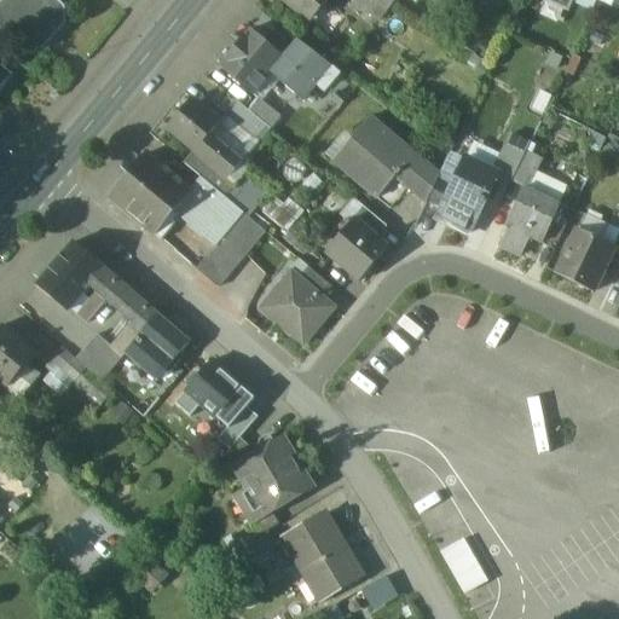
[(53,0),(5,0),(0,6),(0,27),(32,56),(64,19),(63,7),(53,0)]
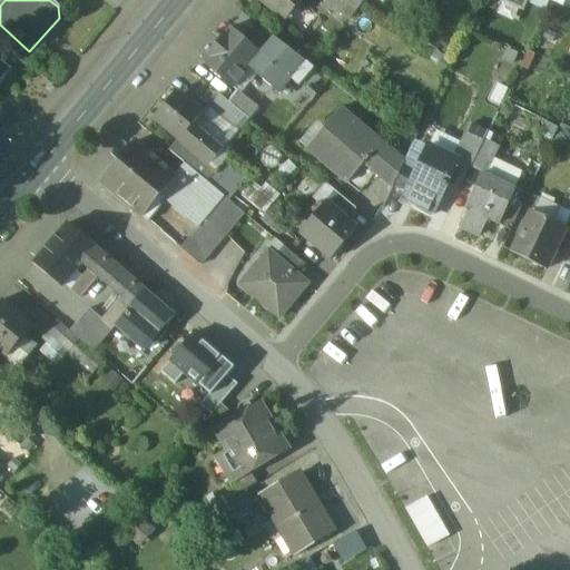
[(257,0),(284,22),(303,0),(257,0)]
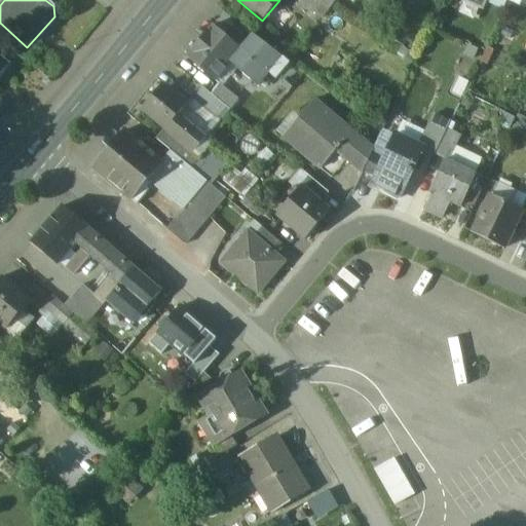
[(324,0),(304,0),(316,10),(324,0)]
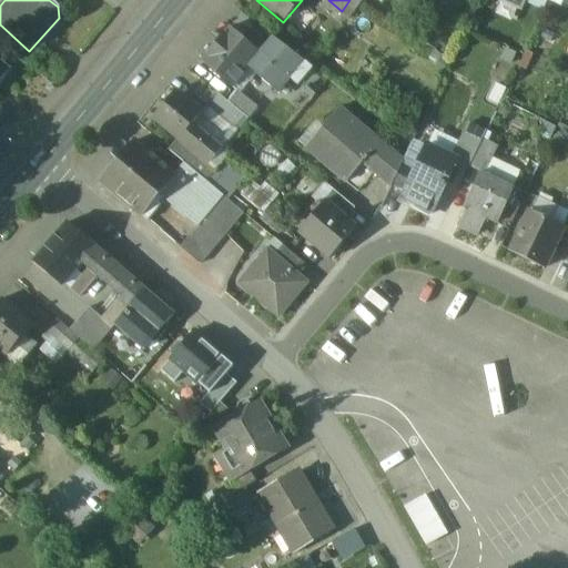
[(362,2),(358,0),(350,0),(342,11),(350,18),(362,2)]
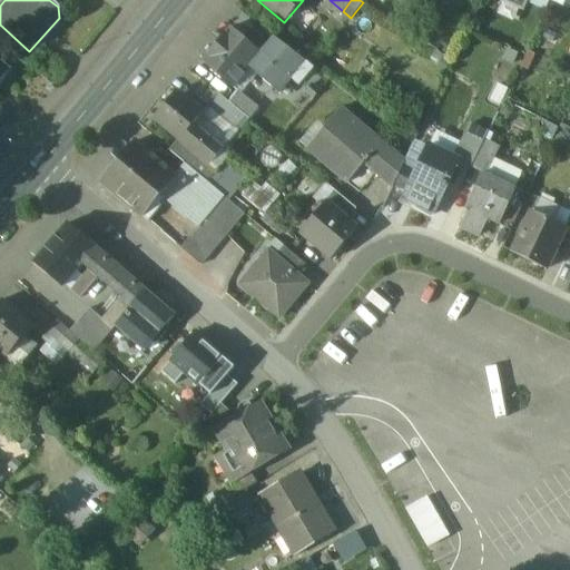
[(498,0),(524,12),(529,0),(549,0),(550,0),(498,0)]
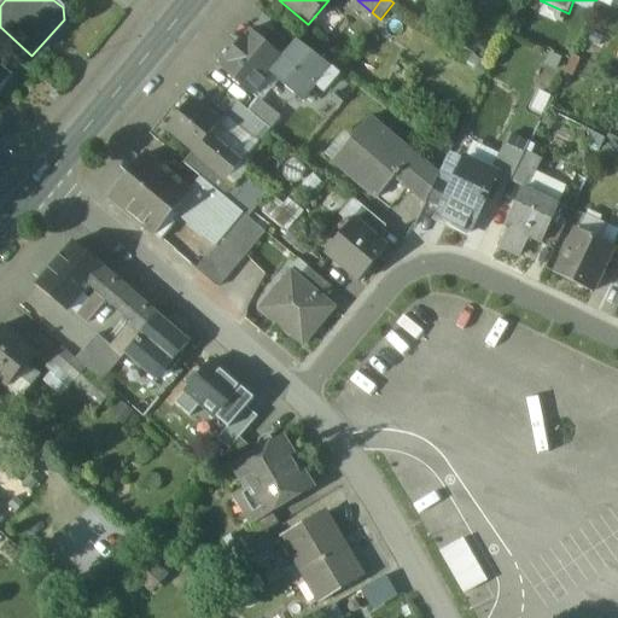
[(283,58),(251,30),(220,68),(254,97),(272,75),(285,59),(283,58)]
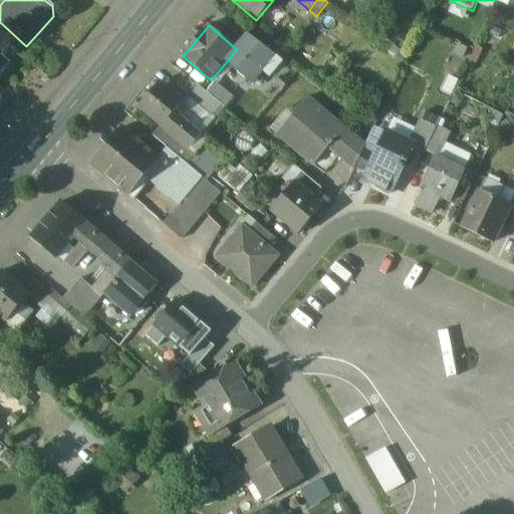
[(277,56),(250,34),(235,48),(237,49),(226,62),(253,85),(277,56)]
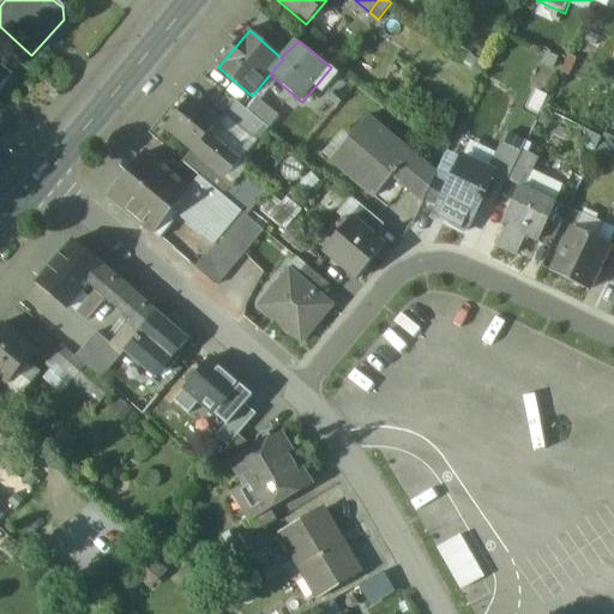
[(0,90),(12,76),(0,65),(0,90)]
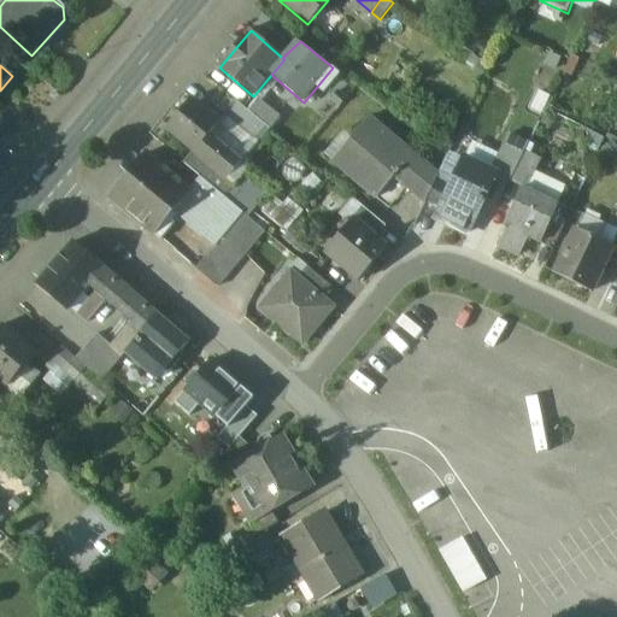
[(346,99),(338,92),(331,99),(340,107),(346,99)]
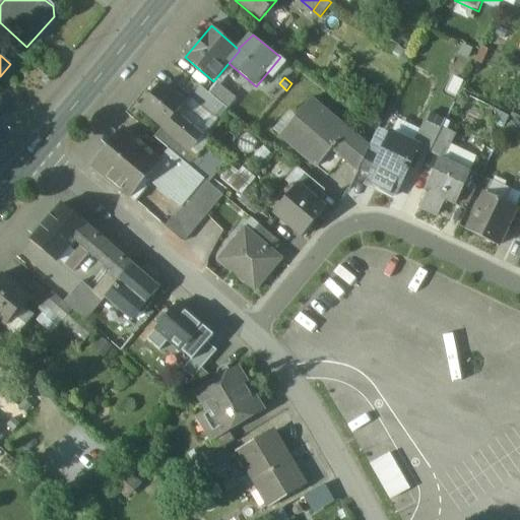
[(185,103),(163,83),(140,110),(164,128),(165,129),(177,115),(186,104),(185,103)]
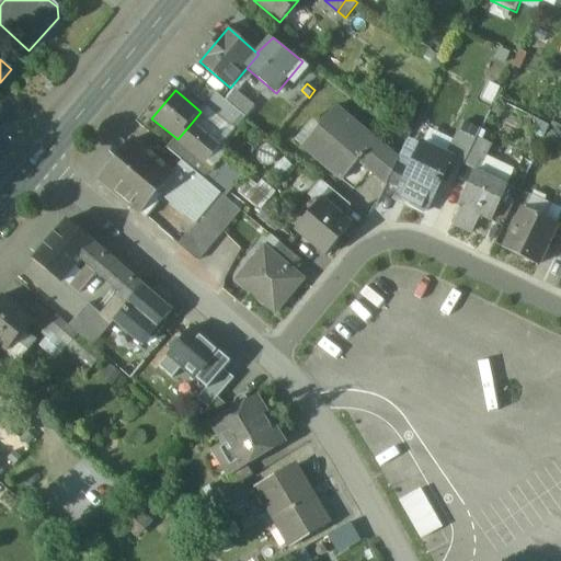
[(255,107),(235,90),(226,101),(230,104),(247,118),(255,107)]
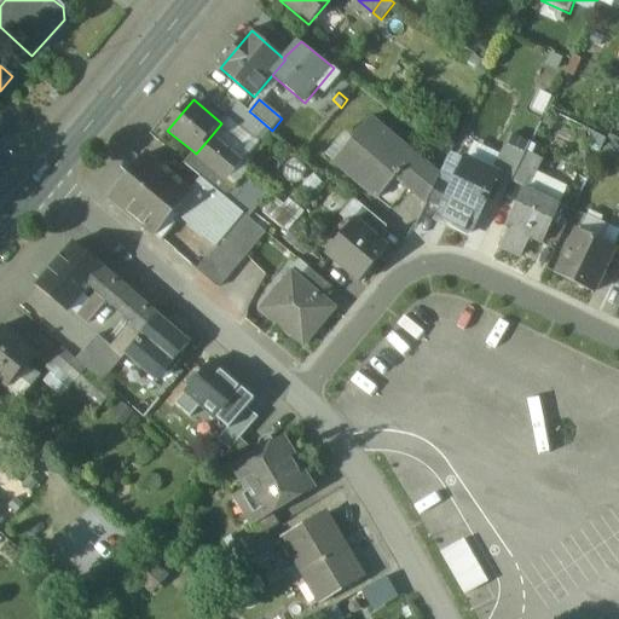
[(237,102),(220,122),(221,123),(210,137),(243,165),(261,142),(243,127),(254,115),(249,111),(237,102)]
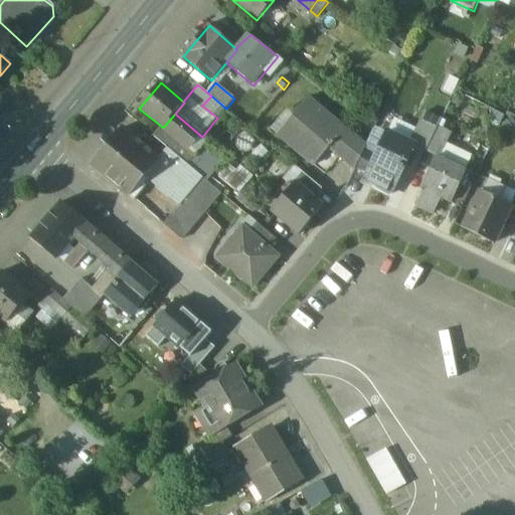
[(226,109),(211,96),(202,106),(217,118),(226,109)]
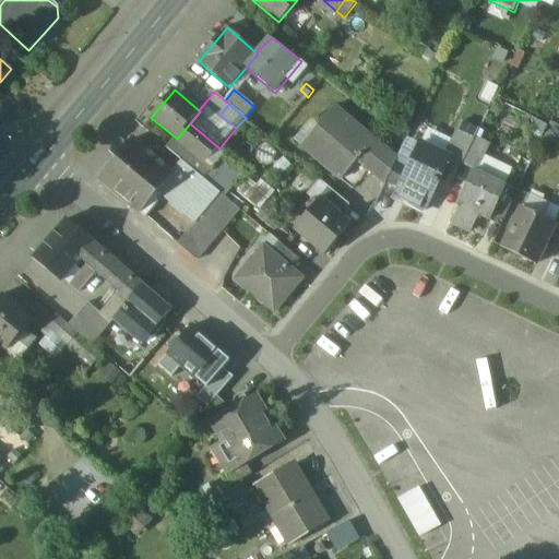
[(385,150),(334,107),(317,128),(332,140),(316,158),(341,180),(358,161),(369,170),(385,150)]
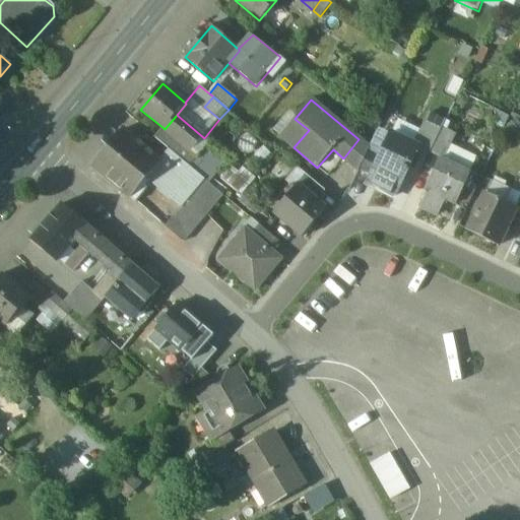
[(204,138),(177,115),(165,129),(192,151),(204,138)]
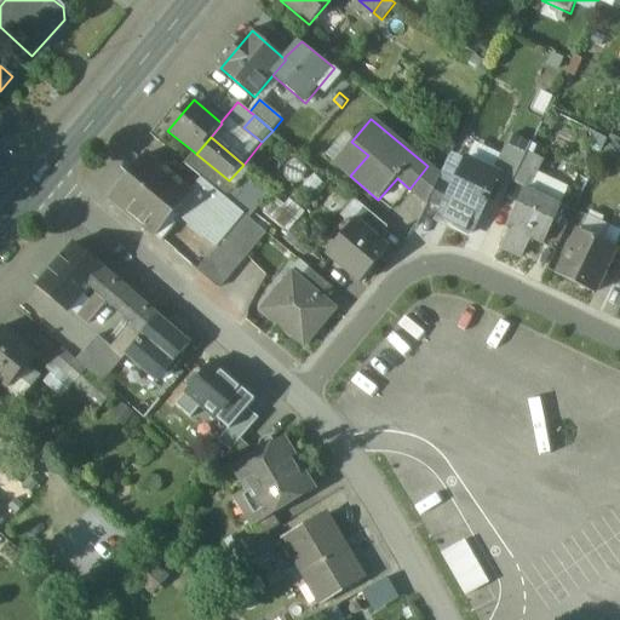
[(229,181),(196,154),(195,153),(185,165),(201,179),(202,178),(224,197),(250,170),(244,165),(229,181)]
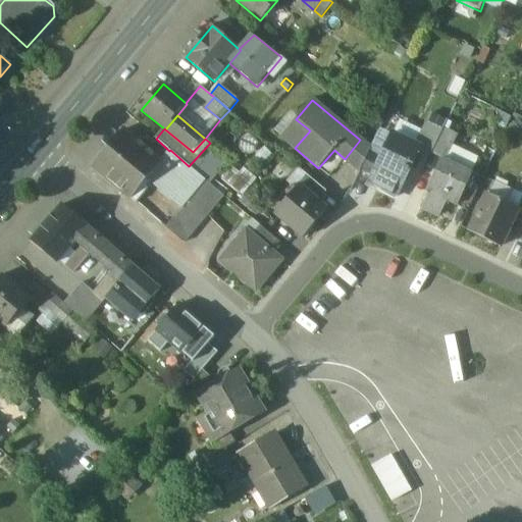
[(445,128),(431,154),(442,160),(442,159),(446,161),(458,136),(445,128)]
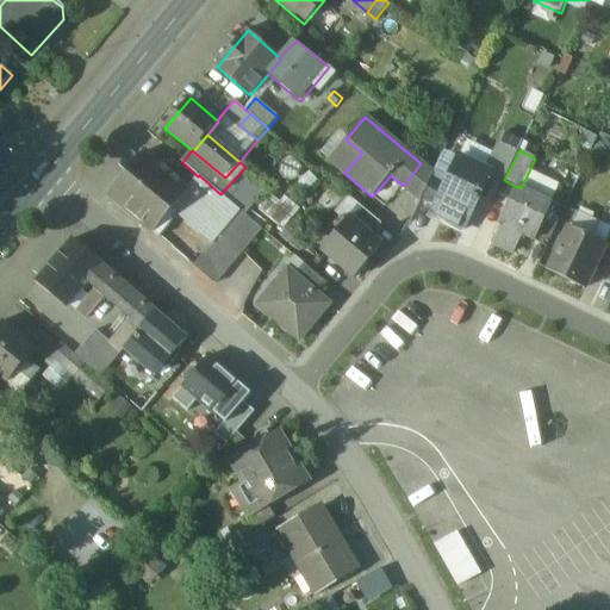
[(174,176),(145,153),(109,195),(153,232),(172,210),(190,190),(188,188),(182,184),(184,181),(175,175),(174,176)]
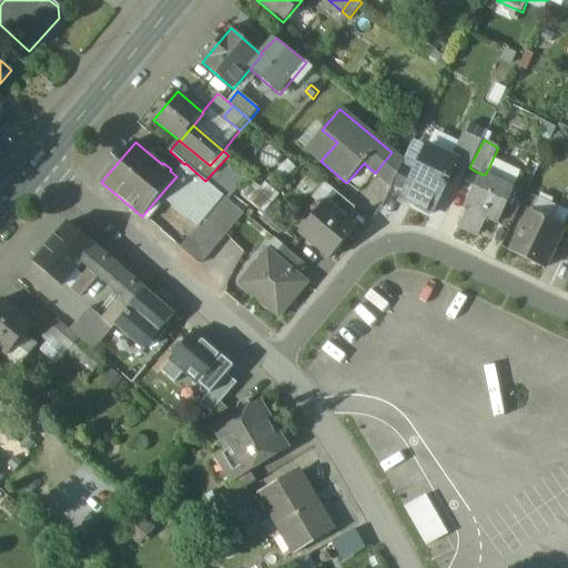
[(458,162),(426,146),(415,170),(404,193),(401,200),(433,215),(458,162)]
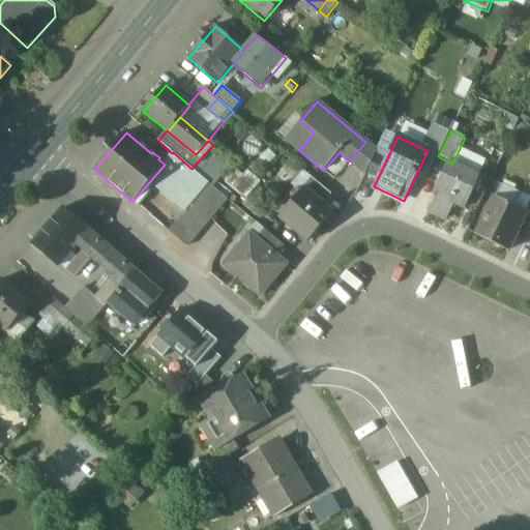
[(365,142),(350,162),(365,174),(377,151),(365,142)]
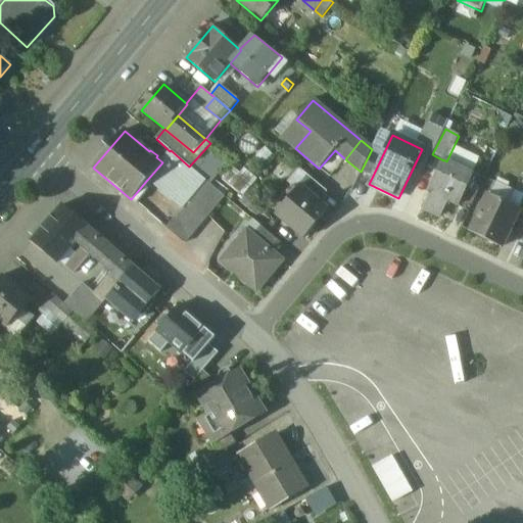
[(231,160),(210,143),(189,167),(205,181),(210,184),(231,160)]
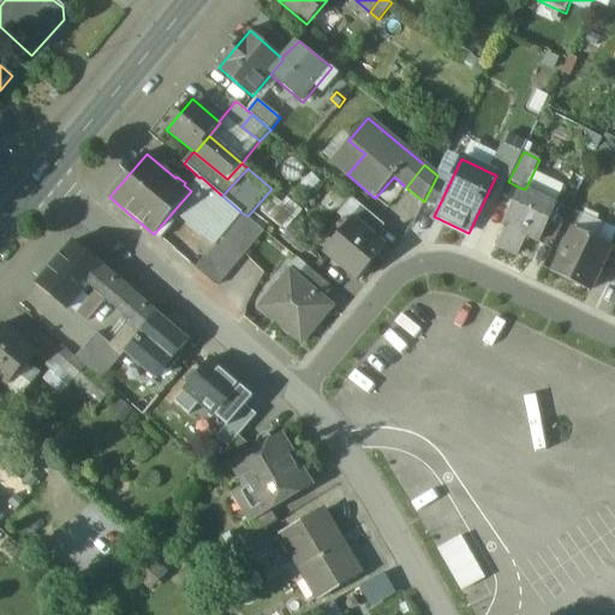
[(449,184),(437,175),(424,202),(437,209),(449,184)]
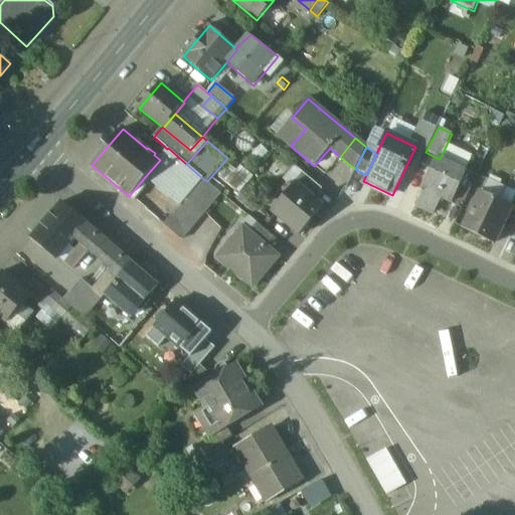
[(186,164),(168,148),(167,149),(159,159),(160,160),(145,177),(179,205),(202,178),(186,164)]
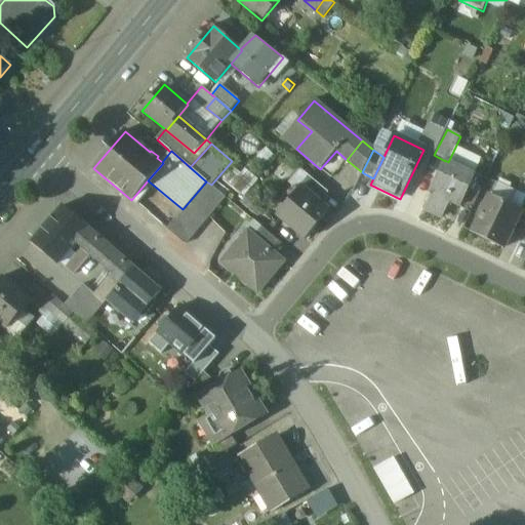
[(448,162),(445,160),(445,161),(430,194),(433,195),(426,211),(441,218),(448,202),(459,207),(475,174),(448,162)]
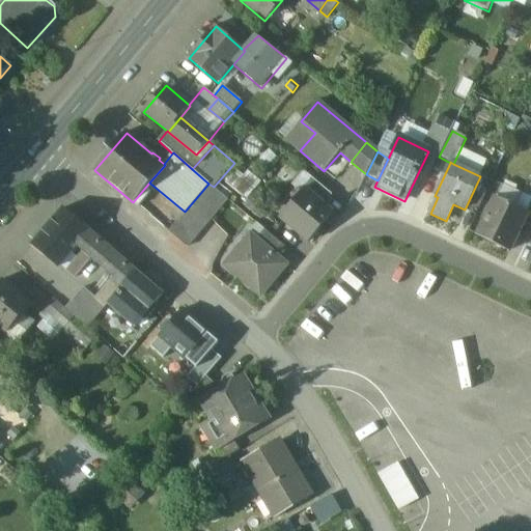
[(332,195),(315,180),(308,190),(325,203),(332,195)]
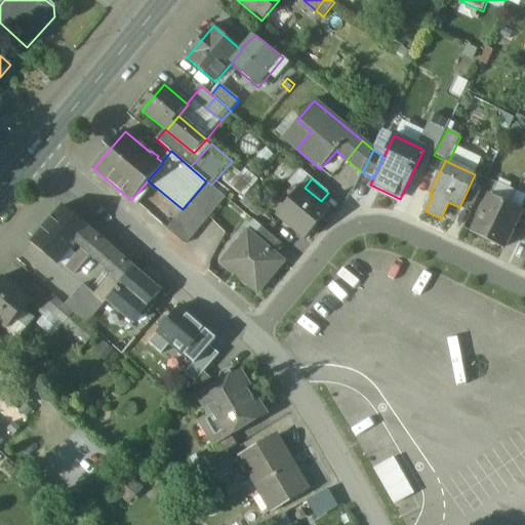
[(171,224),(167,229),(186,244),(226,197),(211,185),(206,182),(183,209),(171,224)]
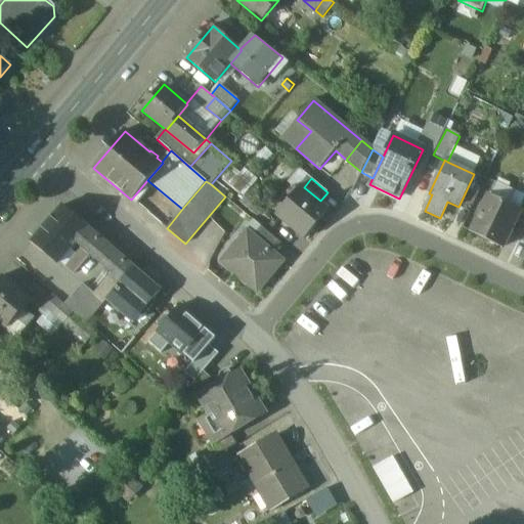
[(320,201),(304,187),(279,217),(304,238),(330,208),(320,201)]
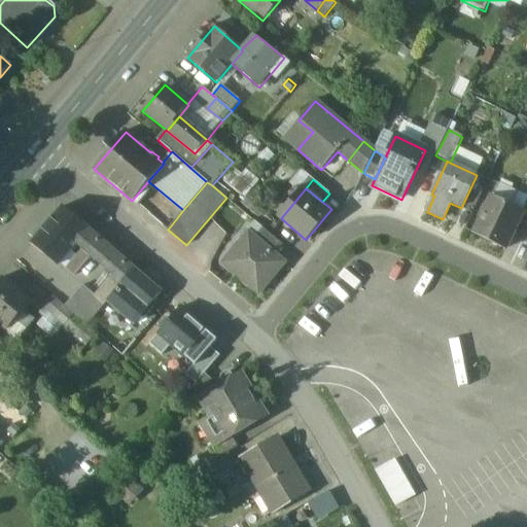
[(524,212),(495,199),(478,234),(506,248),(524,212)]
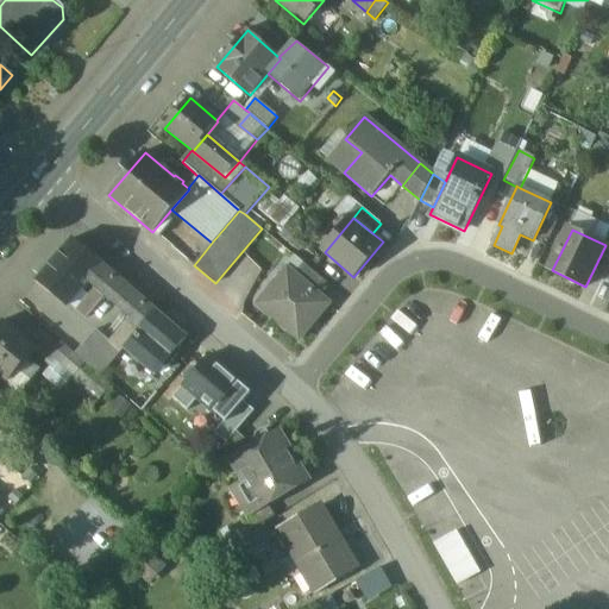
[(94,263),(64,239),(32,278),(61,302),(82,277),(94,263)]
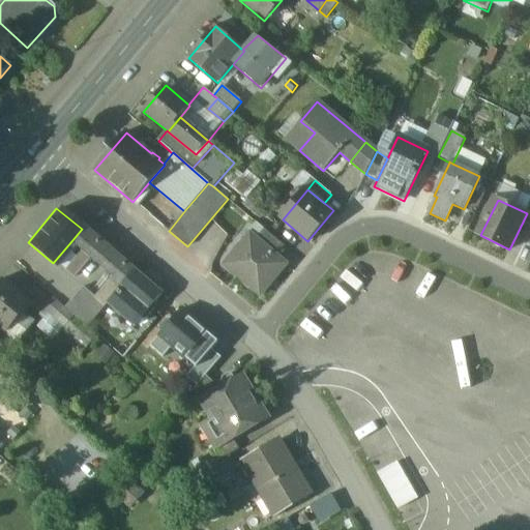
[(168,222),(164,227),(169,231),(173,226),(168,222)]
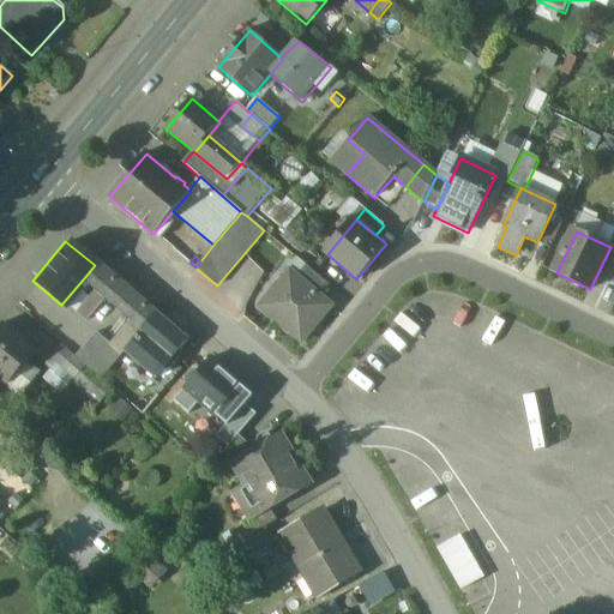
[(157,317),(95,265),(83,280),(133,321),(130,326),(142,336),(157,317)]
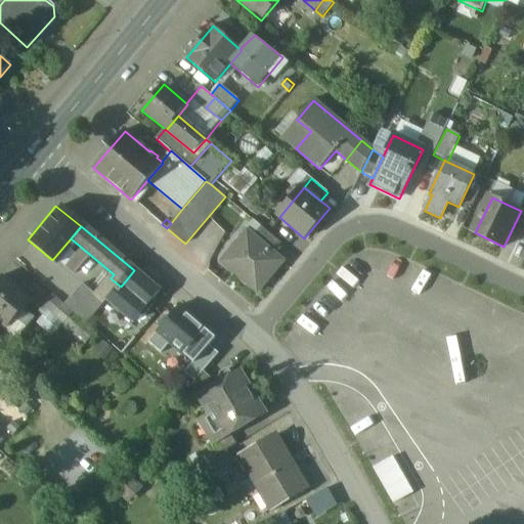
[(284,246),(261,226),(254,234),(276,254),(284,246)]
